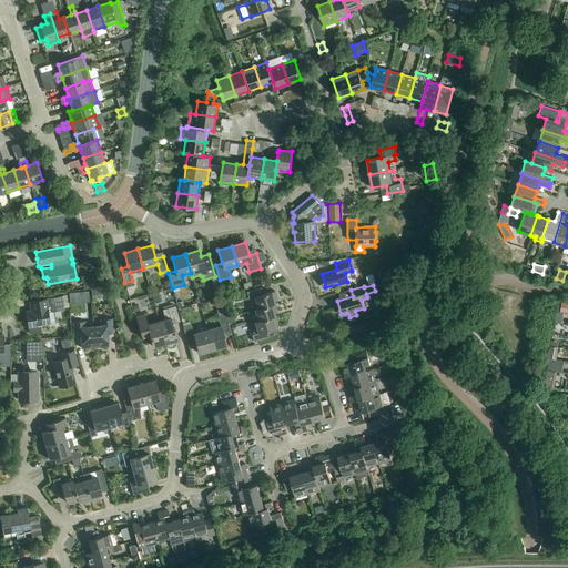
[(254,297),(257,308),(275,304),(274,301),(277,301),(274,291),(263,294),(261,287),(246,292),(249,298),(254,297)]
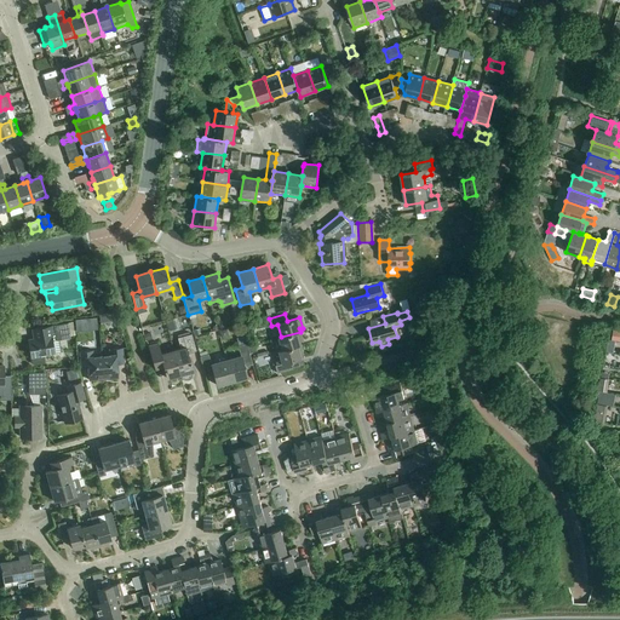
[(189,327),(187,316),(178,320),(181,329),(189,327)]
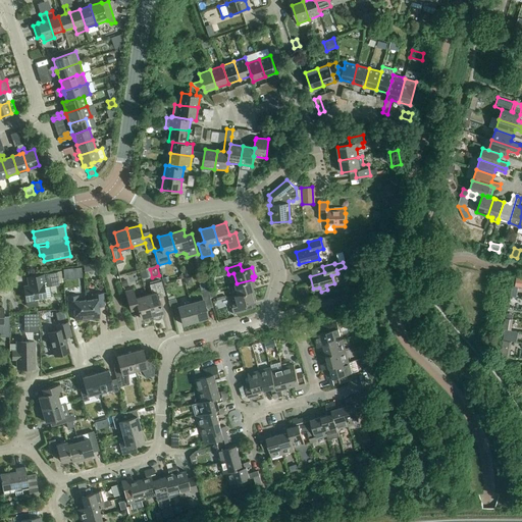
[(42,288),(59,284),(57,272),(29,277),(31,285),(23,286),(27,302),(27,301),(28,307),(38,305),(37,300),(44,298),(42,288)]
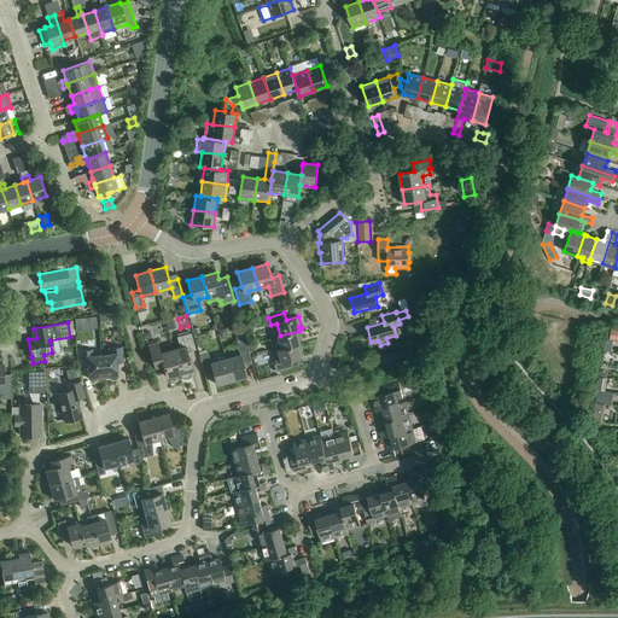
[(277,337),(280,349),(299,344),(298,340),(302,340),(299,331),(280,336),(277,337)]
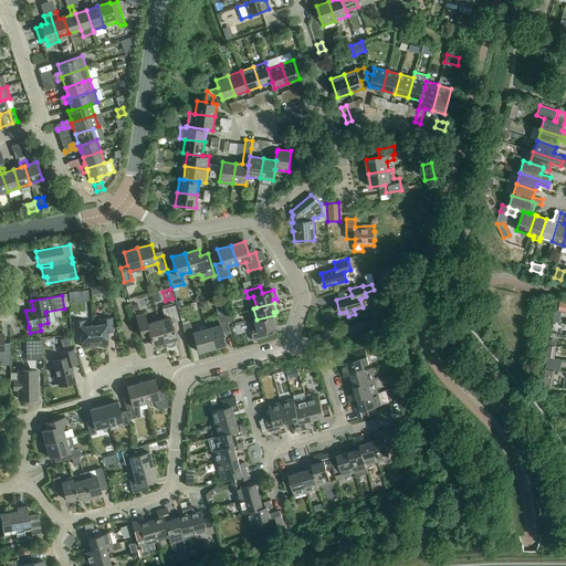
[(158,321),(164,343),(165,342),(166,344),(167,346),(169,347),(171,347),(174,346),(176,344),(176,342),(176,339),(176,338),(171,323),(179,321),(175,305),(161,308),(165,318),(158,321)]
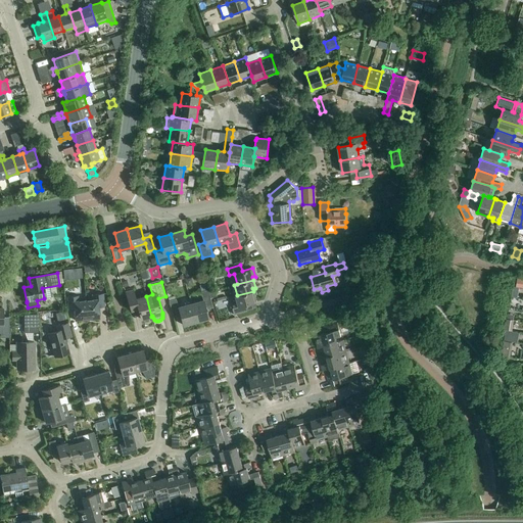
[(141,320),(151,317),(146,296),(136,299),(133,290),(125,292),(131,312),(138,310),(141,320)]
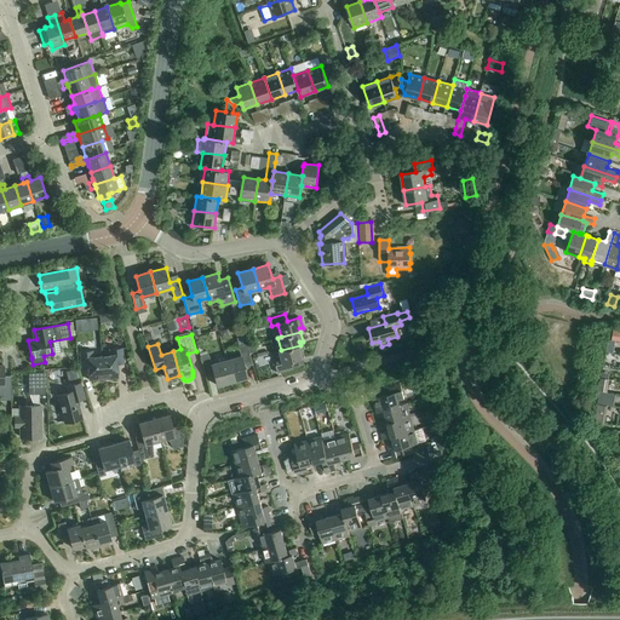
[(241,356),(225,361),(231,382),(247,377),(244,363),(251,361),(246,344),(237,346),(241,356)]
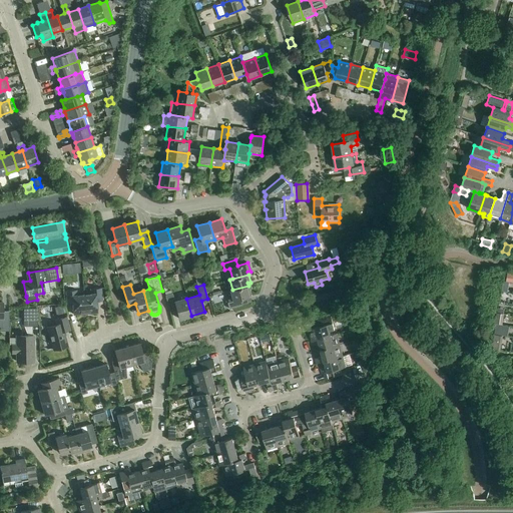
[(232,290),(229,291),(232,302),(227,303),(228,309),(242,306),(240,300),(248,297),(247,295),(250,294),(248,286),(232,290)]
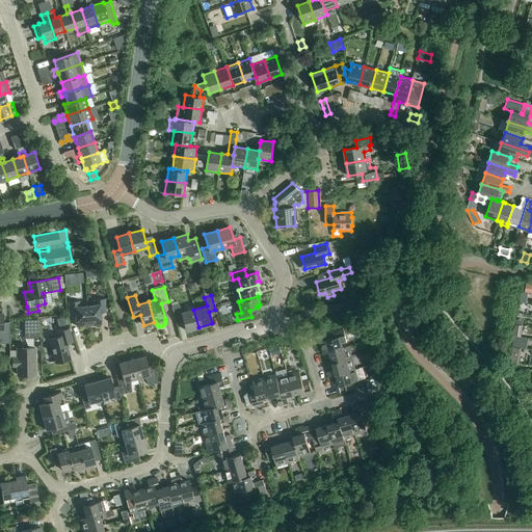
[(95,306),(86,307),(88,326),(101,324),(100,313),(106,312),(105,298),(94,299),(95,306)]
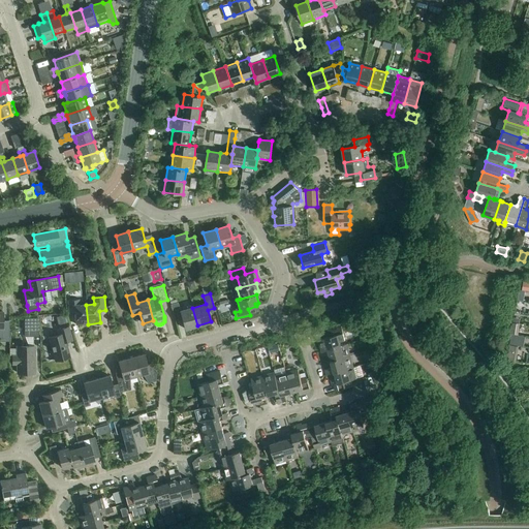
[(88,324),(86,305),(80,305),(79,300),(67,301),(69,313),(75,313),(76,324),(88,324)]
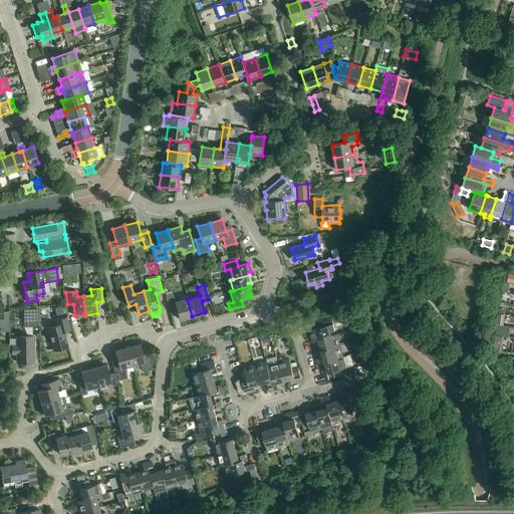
[(192,316),(187,299),(175,302),(173,294),(172,294),(166,296),(170,309),(177,308),(180,319),(192,316)]
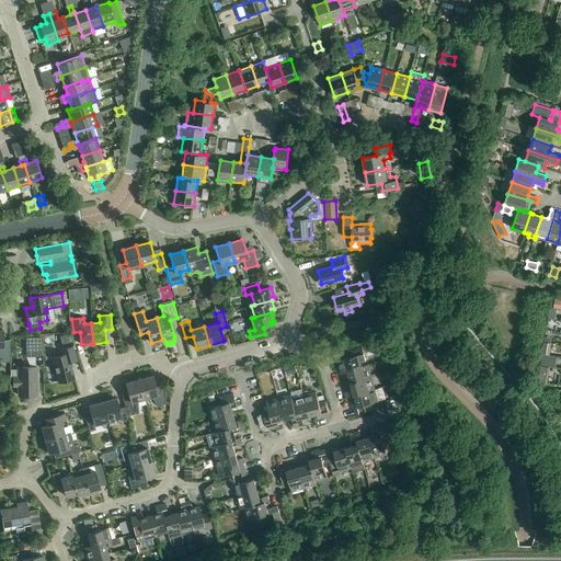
[(0,331),(0,347),(2,348),(2,358),(10,358),(10,341),(3,341),(3,331),(0,331)]
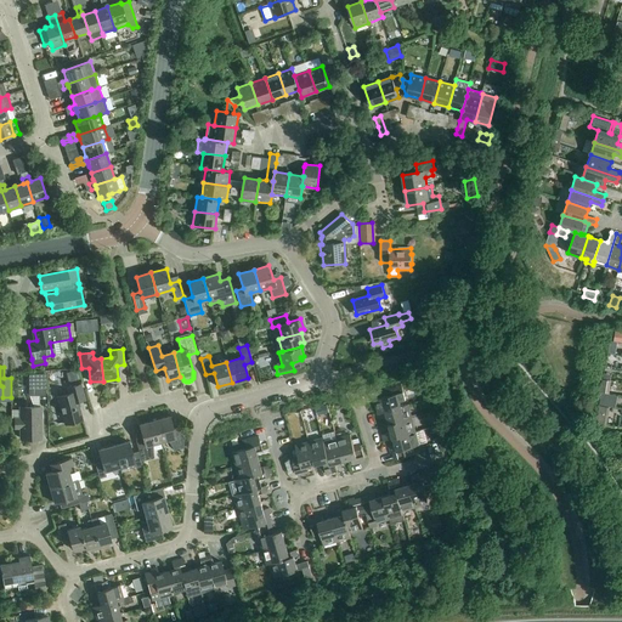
[(29,378),(29,395),(45,395),(45,378),(29,378)]
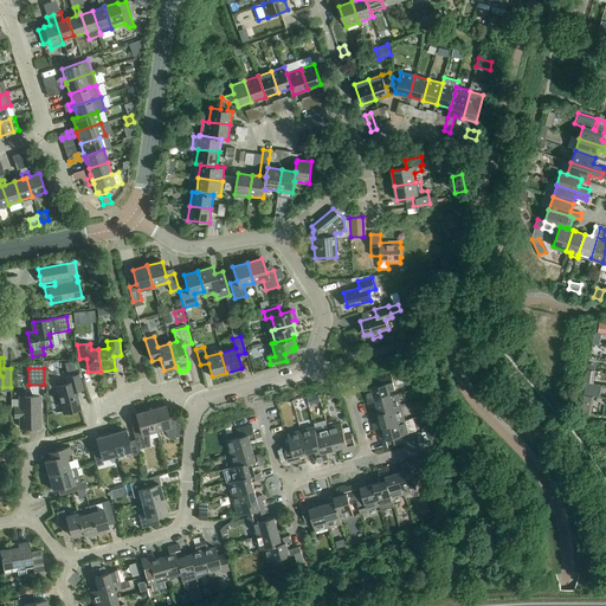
[(75,392),(83,389),(78,374),(65,378),(68,386),(57,388),(63,412),(79,407),(75,392)]
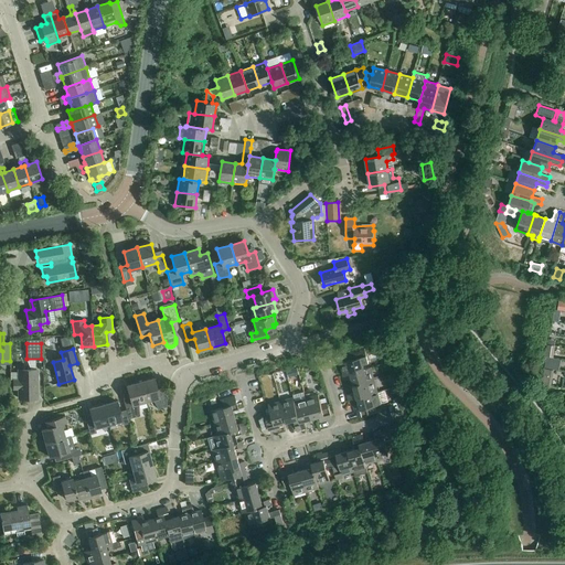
[(340,363),(343,375),(364,370),(363,365),(369,363),(364,349),(349,352),(351,360),(340,363)]
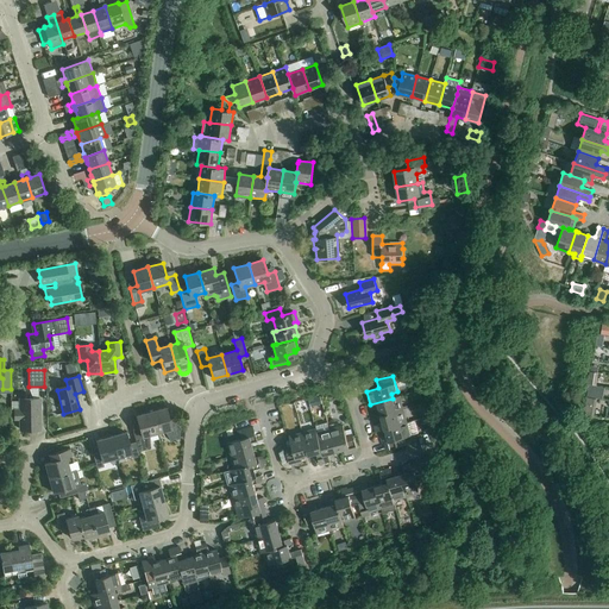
[(589,384),(588,396),(595,397),(597,385),(589,384)]
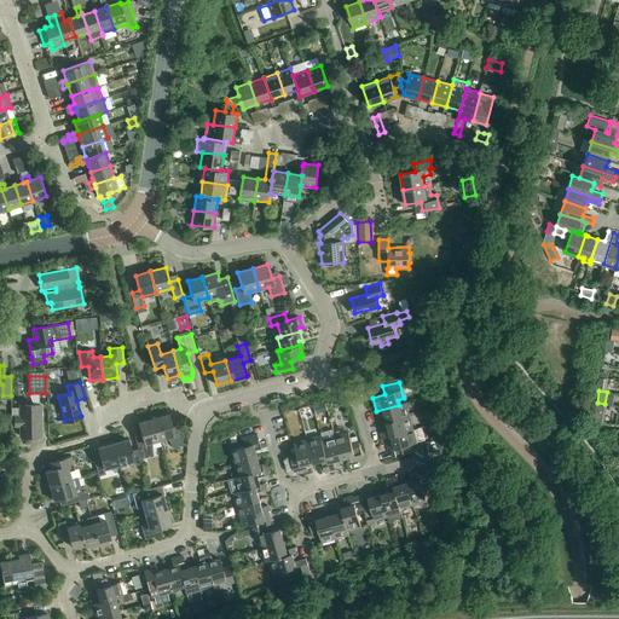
[(385,415),(387,423),(410,417),(406,403),(399,405),(376,411),(375,411),(377,417),(385,415)]
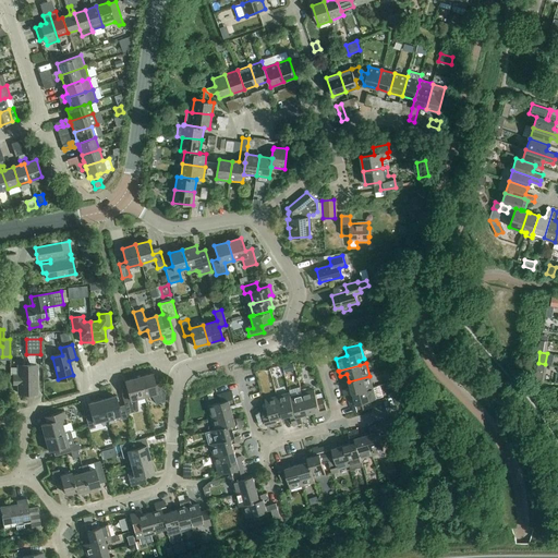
[(13,375),(13,385),(19,385),(19,390),(36,390),(36,365),(19,365),(19,375),(13,375)]
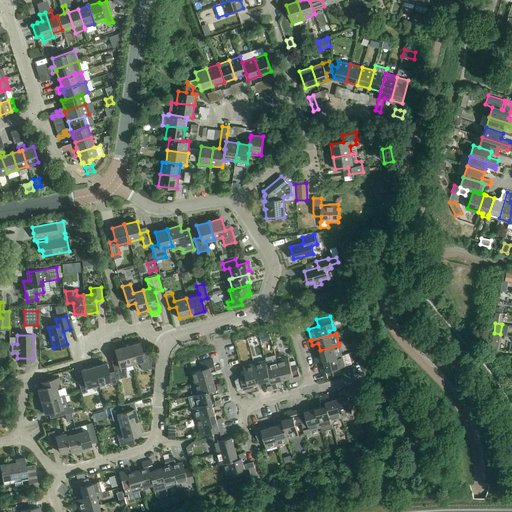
[(143,355),(140,343),(127,346),(132,364),(138,362),(143,370),(151,368),(151,361),(149,353),(143,355)]
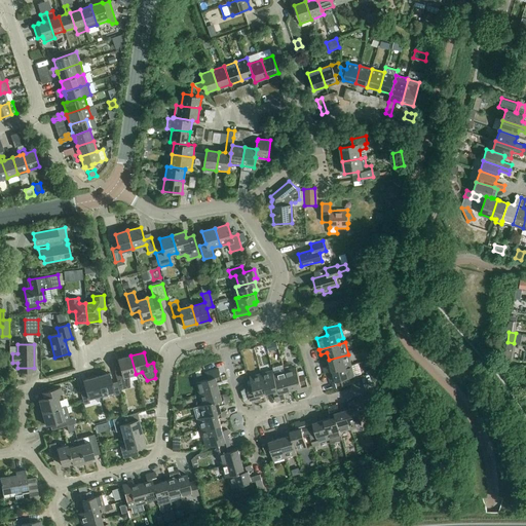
[(325,373),(332,371),(351,365),(348,354),(329,360),(331,366),(323,368),(325,373)]
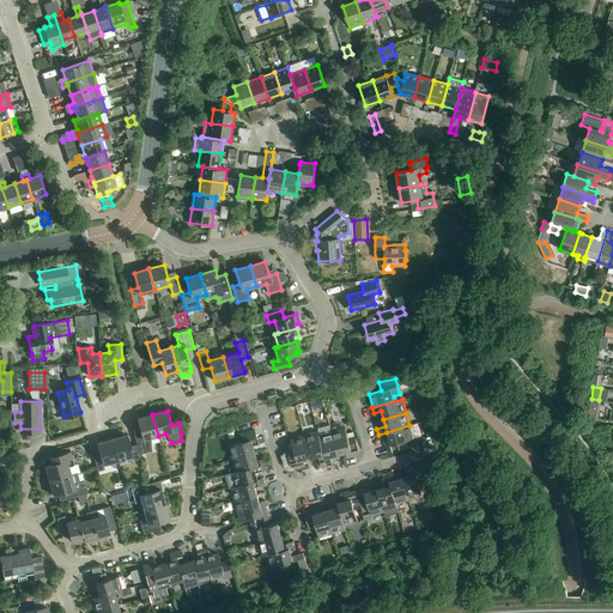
[(158,436),(152,414),(137,419),(141,434),(134,436),(139,453),(145,451),(146,453),(151,451),(150,437),(158,436)]
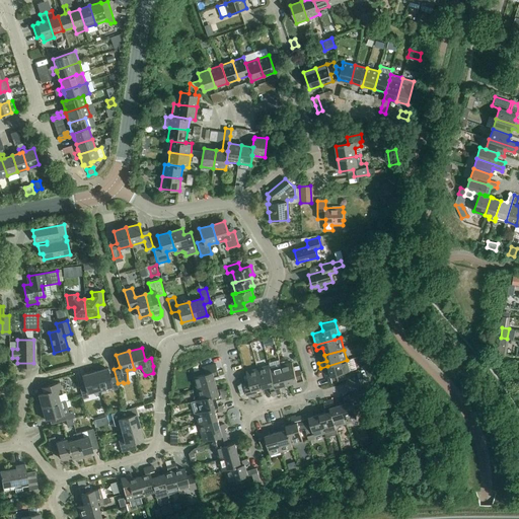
[(327,366),(329,372),(324,373),(325,378),(327,378),(328,383),(343,380),(341,374),(350,371),(347,360),(327,366)]
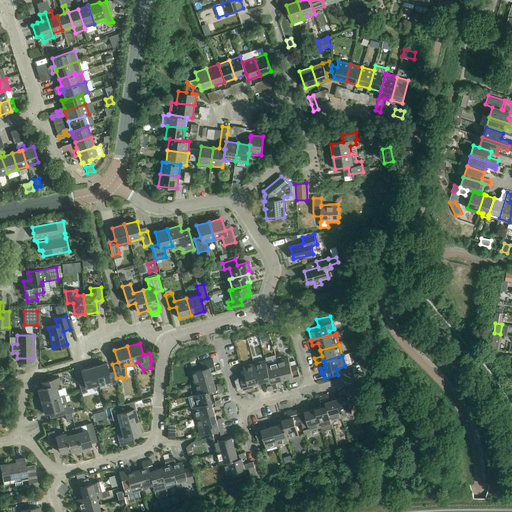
[(288,358),(277,361),(282,380),(288,378),(290,383),(295,381),(294,380),(300,378),(296,365),(290,367),(288,358)]
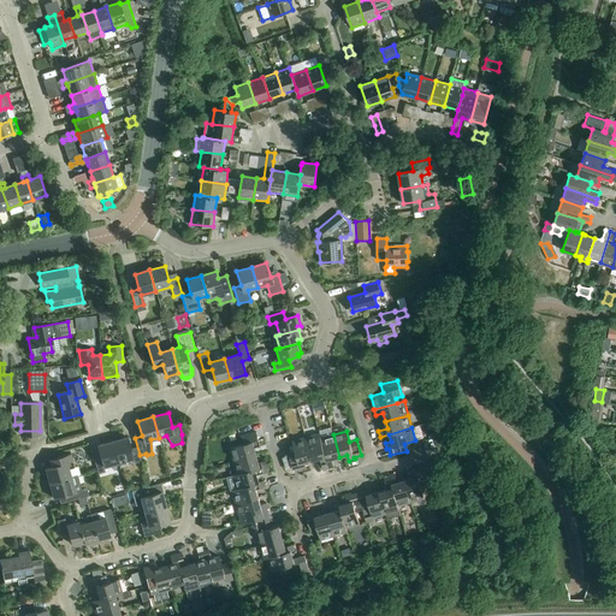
[(230,448),(234,462),(256,455),(254,448),(260,446),(256,432),(240,437),(242,444),(230,448)]
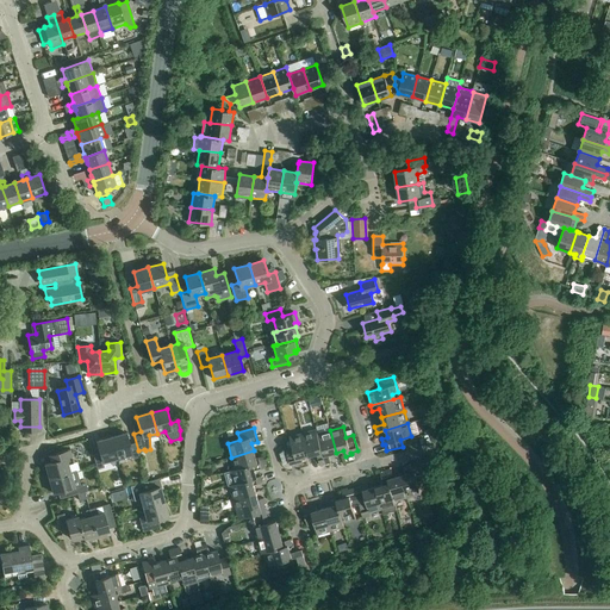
[(303,434),(309,455),(316,453),(319,466),(325,465),(317,434),(316,429),(303,434)]
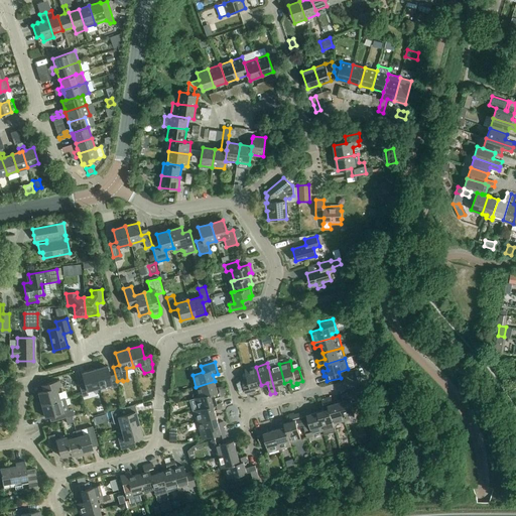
[(279,364),(268,367),(275,393),(280,391),(278,385),(284,383),(279,364)]
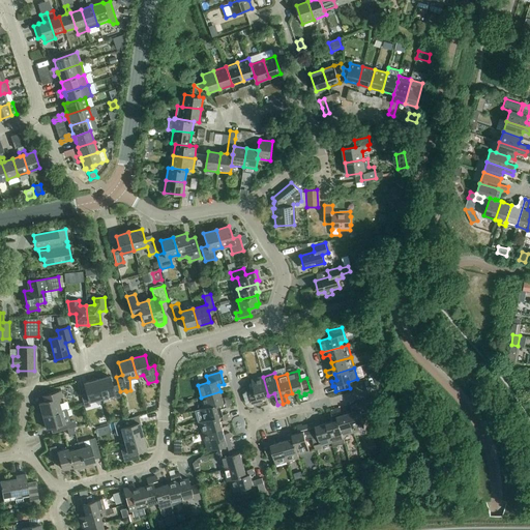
[(110,377),(96,380),(101,398),(115,394),(116,399),(121,398),(118,385),(113,386),(110,377)]
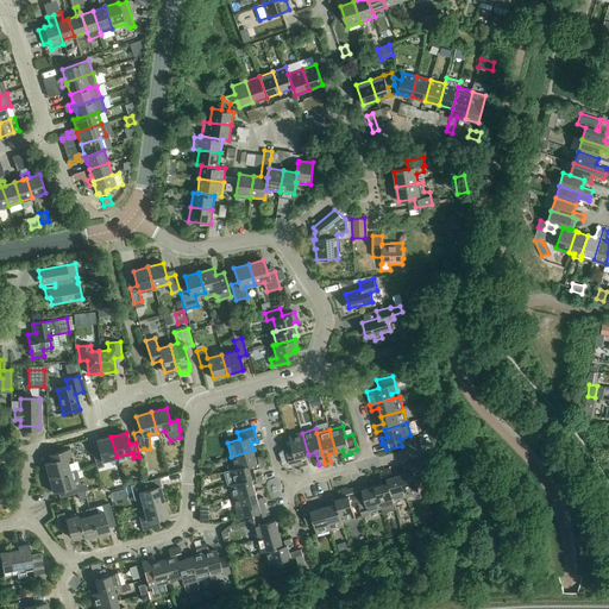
[(301,457),(308,454),(302,433),(289,437),(292,446),(284,449),(289,464),(296,463),(296,464),(302,463),(301,457)]
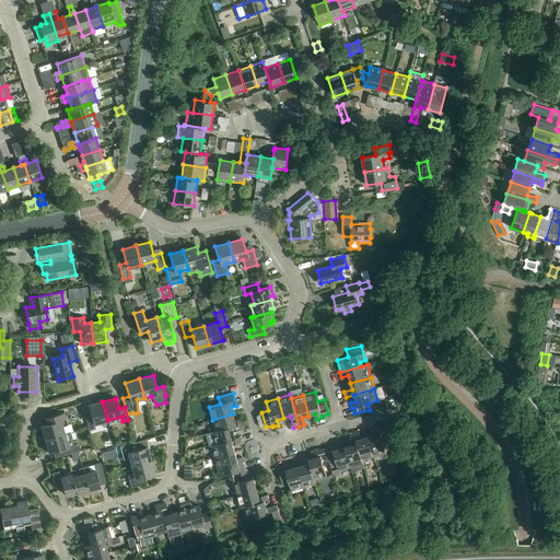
[(107,420),(102,401),(89,406),(92,416),(85,418),(91,435),(96,434),(94,424),(107,420)]
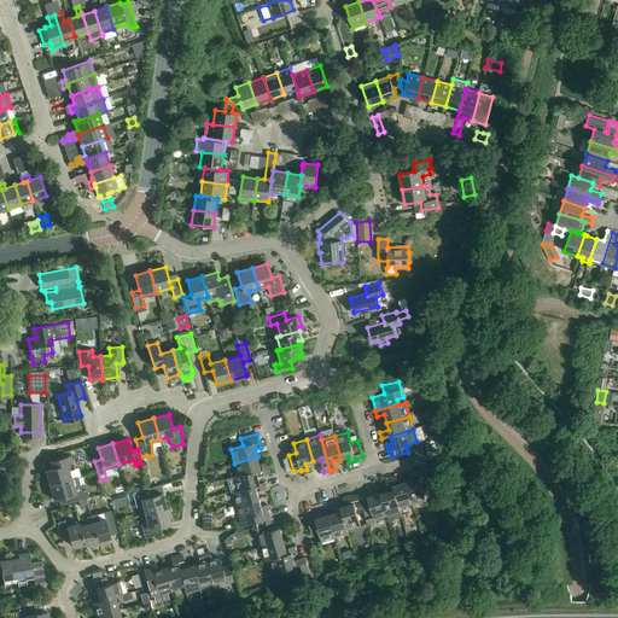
[(46,470),(50,485),(71,479),(69,471),(74,470),(70,456),(50,461),(52,468),(46,470)]
